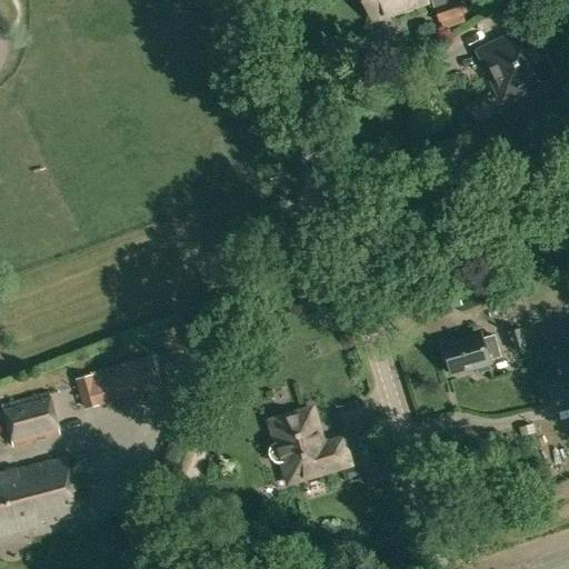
[(366,0),(372,18),(421,2),(419,0),(366,0)]
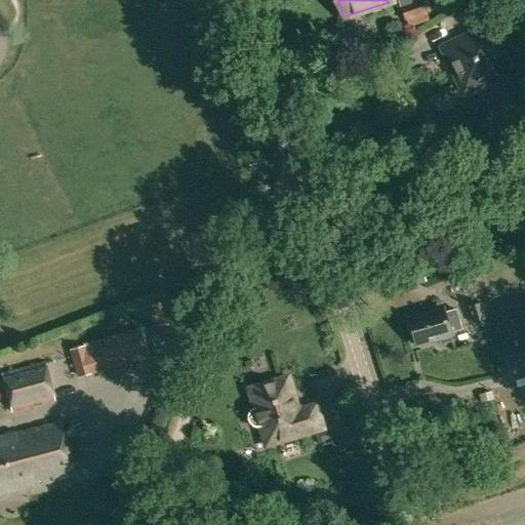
[(406,21),(409,28),(429,19),(427,13),(428,13),(422,0),(397,0),(400,7),(404,22),(406,21)]
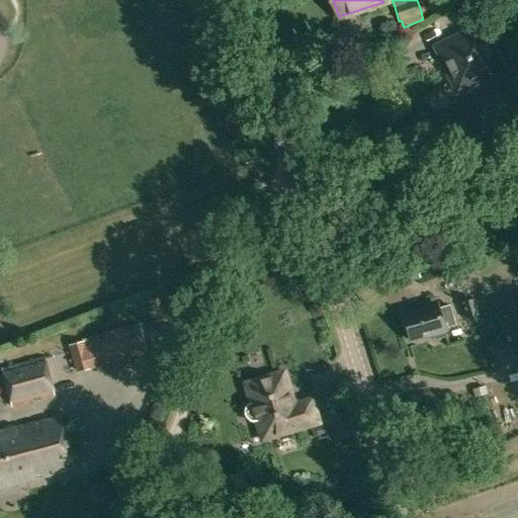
[(449,53),(439,58),(456,93),(501,71),(479,25),(444,42),(449,53)]
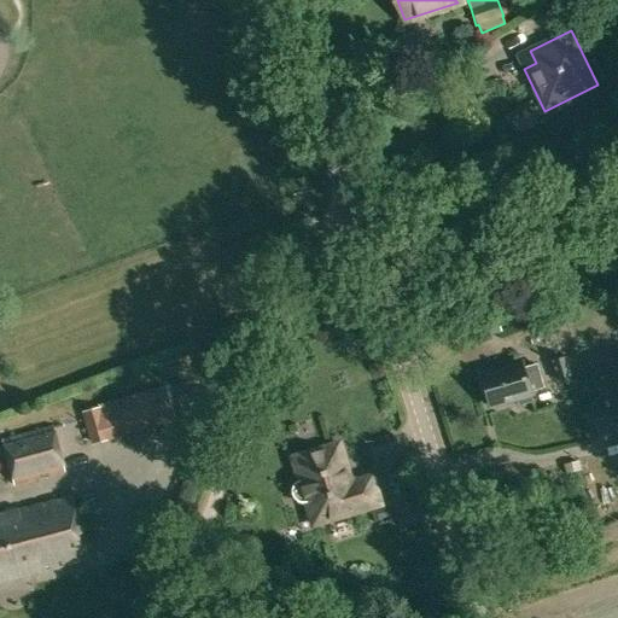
[(549,361),(555,380),(572,375),(566,355),(549,361)]
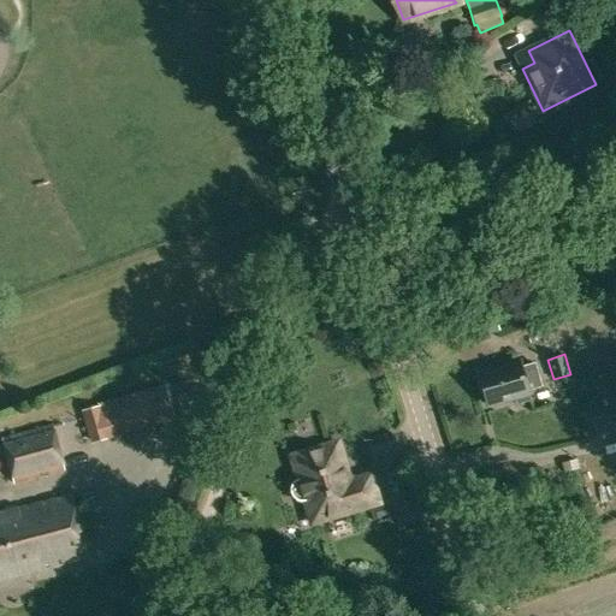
[(615,355),(603,360),(611,385),(615,383),(615,355)]
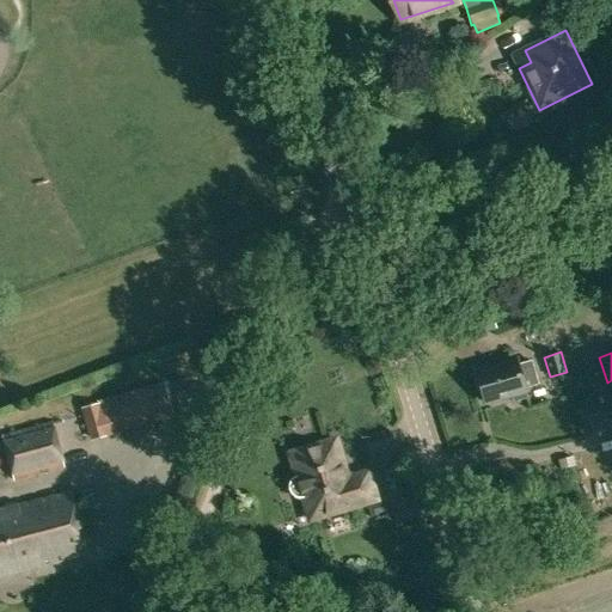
[(476,374),(484,403),(512,395),(514,402),(527,398),(524,387),(537,384),(531,362),(519,366),(518,361),(476,374)]
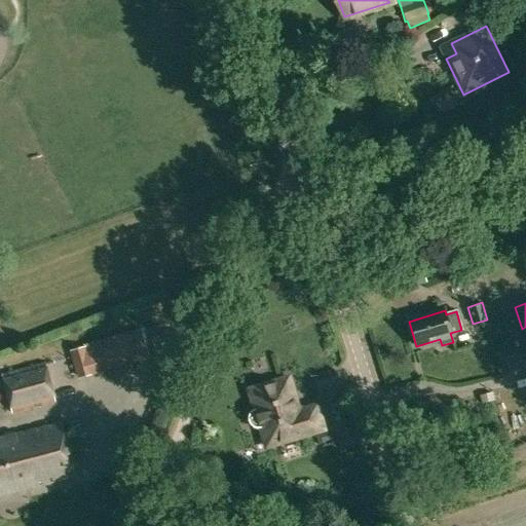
[(70,350),(76,375),(149,354),(141,328),(85,344),(86,345),(70,350)]
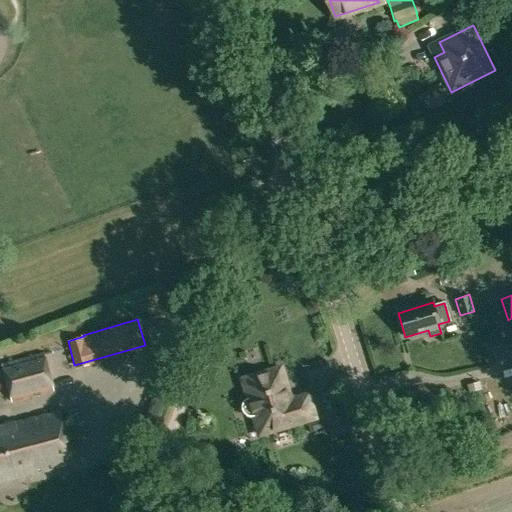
[(508,360),(503,344),(492,348),(496,363),(508,360)]
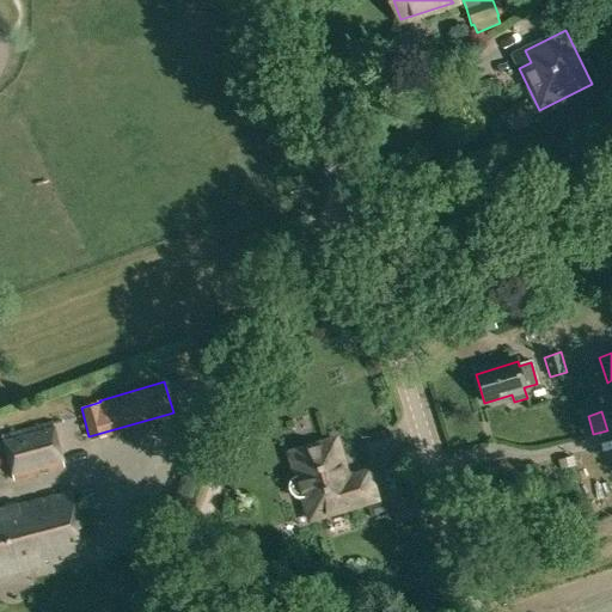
[(1,436),(13,479),(62,466),(51,423),(1,436)]
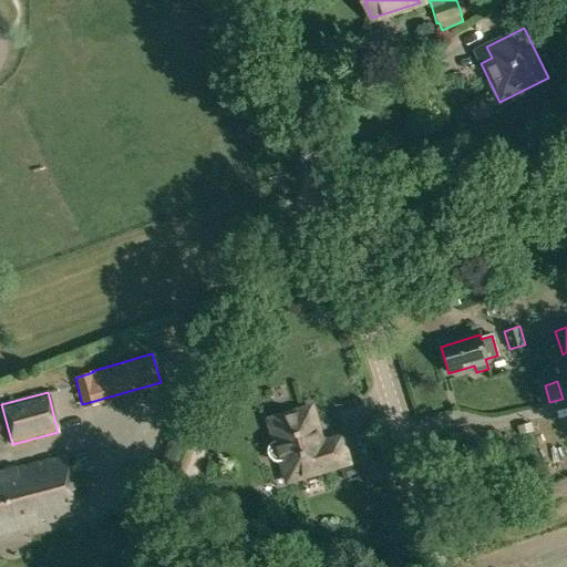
[(280,462),(287,483),(348,464),(340,437),(318,445),(313,429),(316,428),(310,408),(268,421),(275,442),(270,444),(268,446),(267,451),(267,455),(269,459),(272,461),(276,462),(280,462)]
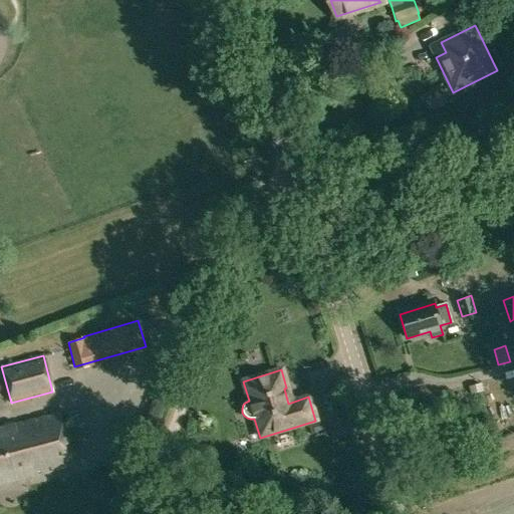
[(0,428),(0,485),(73,466),(58,413),(0,428)]
